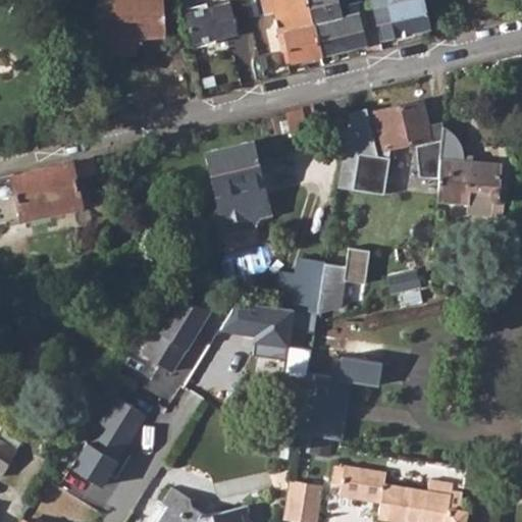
[(92,14),(93,21),(104,20),(104,38),(107,37),(138,36),(168,34),(165,0),(101,0),(102,13),(92,14)]
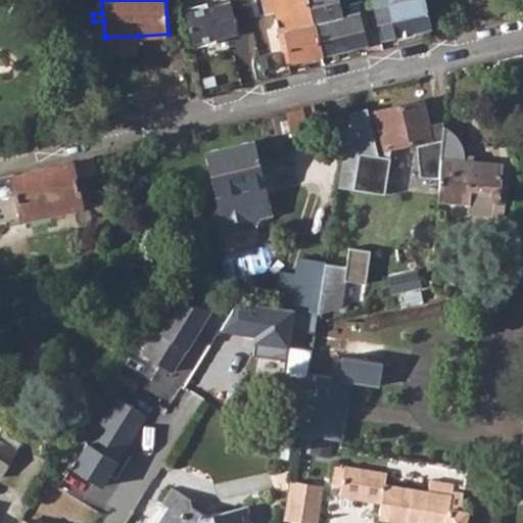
[(301,0),(254,0),(259,21),(270,19),(272,28),(270,28),(272,36),(274,36),(276,42),(282,41),(288,69),(317,62),(301,0)]
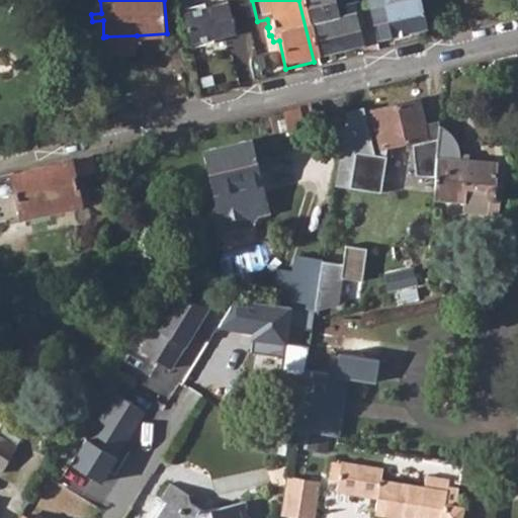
[(298,0),(314,62),(357,52),(350,21),(335,25),(328,0),(298,0)]
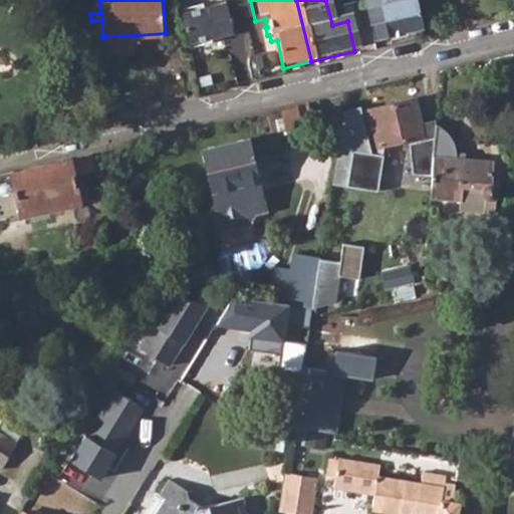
[(410,6),(409,0),(374,0),(376,10),(361,14),(369,48),(418,38),(412,6),(410,6)]
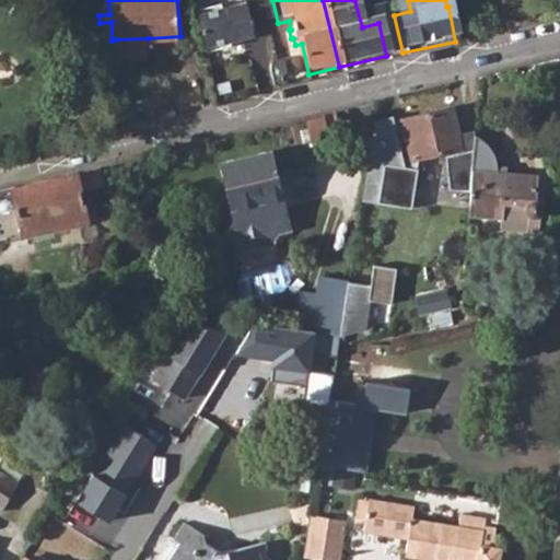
[(241,2),(191,14),(203,59),(220,55),(216,36),(246,30),(241,2)]
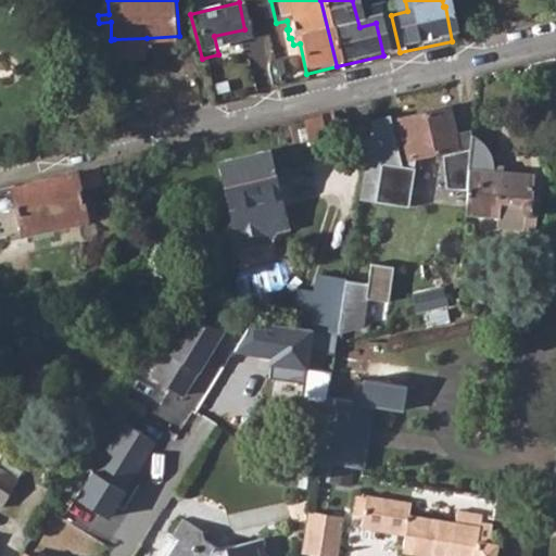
[(249,47),(244,29),(214,36),(218,54),(249,47)]
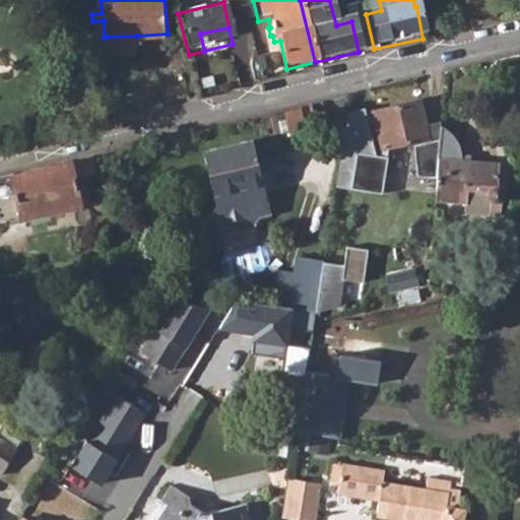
[(137,36),(107,37),(108,55),(138,53),(137,36)]
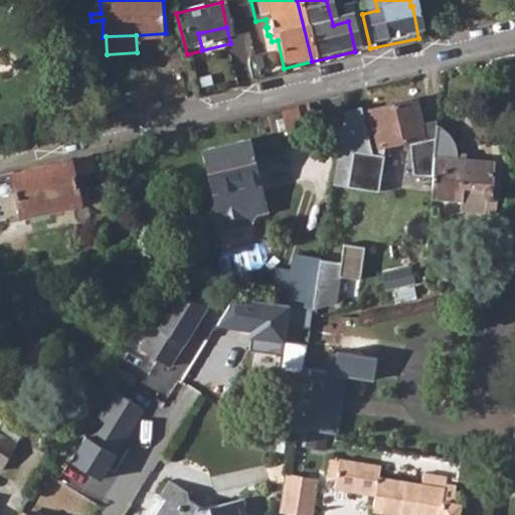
[(262,59),(250,62),(254,78),(266,76),(262,59)]
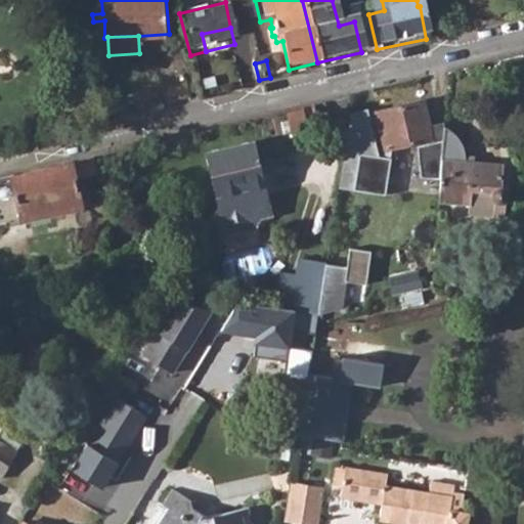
[(433,124),(427,98),(372,111),(381,151),(435,138),(433,124)]
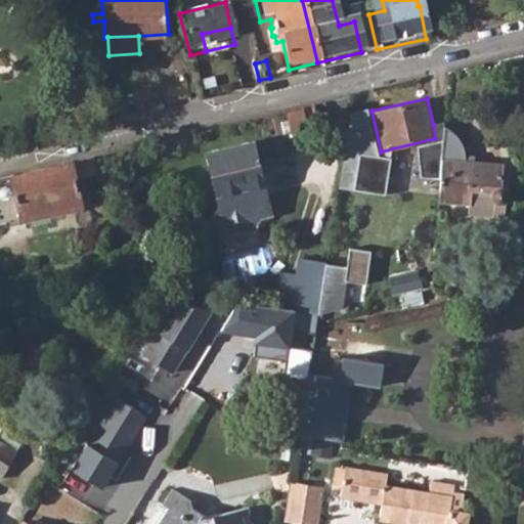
[(302,140),(297,117),(282,121),(289,143),(302,140)]
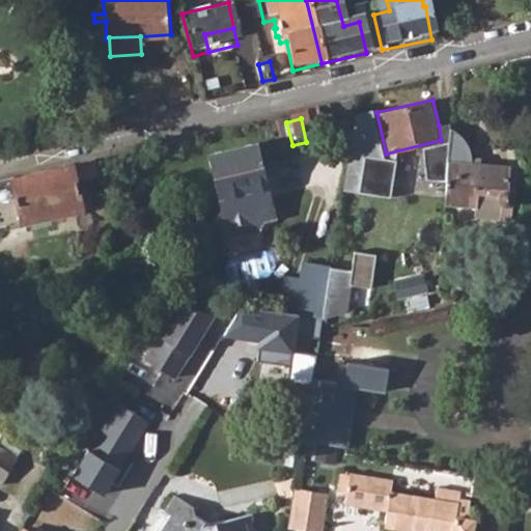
[(453,122),(439,126),(441,140),(442,142),(425,146),(428,178),(449,179),(453,127),(453,122)]
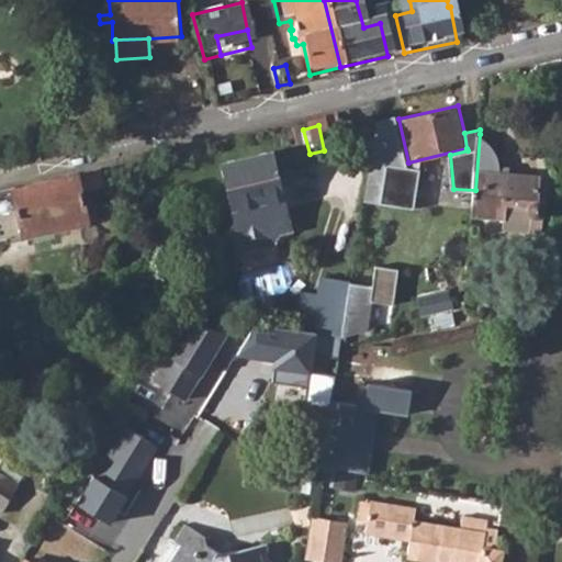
[(475,190),(473,214),(505,217),(505,228),(543,232),(544,214),(547,213),(548,212),(548,209),(548,206),(546,204),(548,186),(540,186),(541,175),(502,171),(502,167),(501,161),(499,155),(497,152),(495,147),(491,143),(487,139),(484,137),(482,136),(480,134),(475,190)]
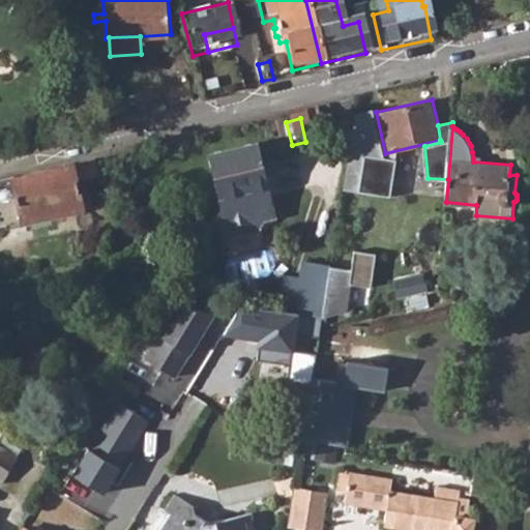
[(276,217),(258,142),(208,154),(221,209),(210,227),(226,236),(261,228),(265,221),(276,217)]
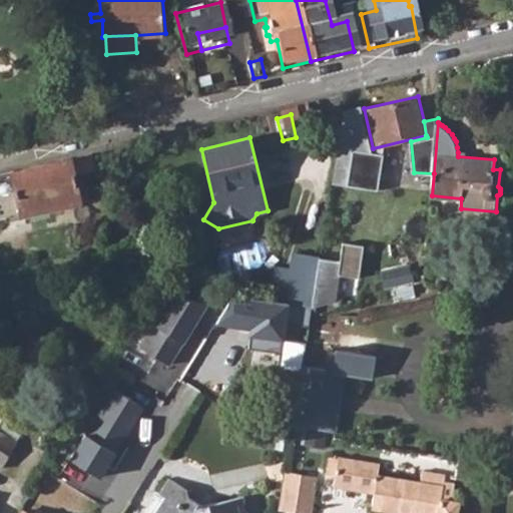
[(384,153),(353,149),(347,185),(378,190),(384,153)]
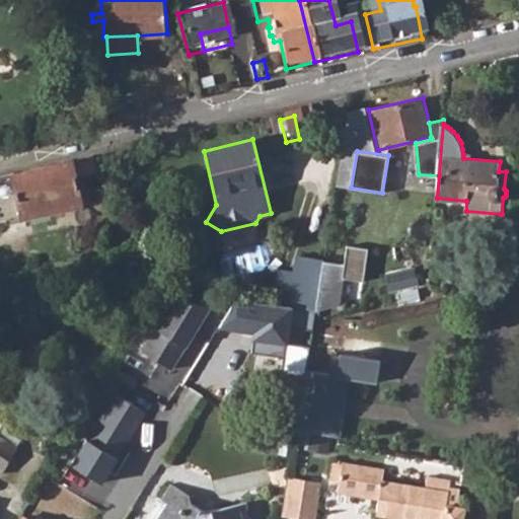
[(84,175),(96,173),(93,155),(80,158),(84,175)]
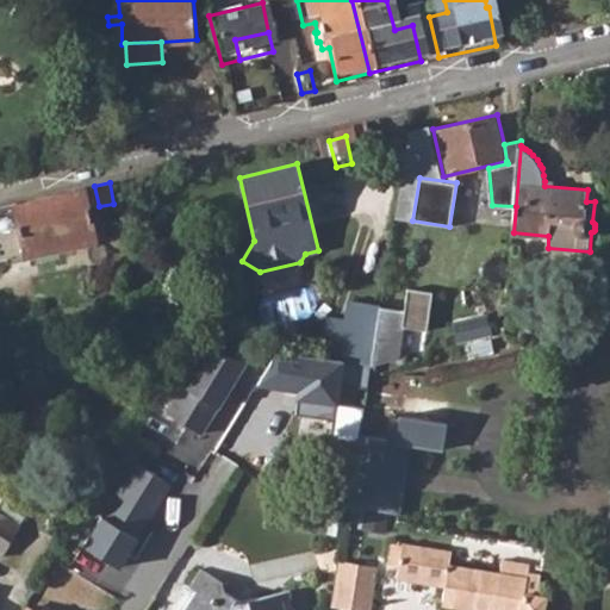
[(94,186),(86,188),(89,209),(99,206),(94,186)]
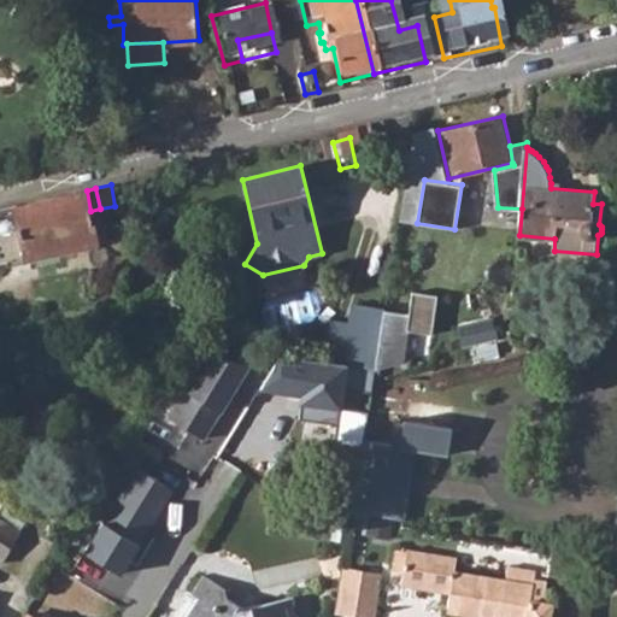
[(0,209),(0,260),(97,240),(90,211),(87,191),(0,209)]
